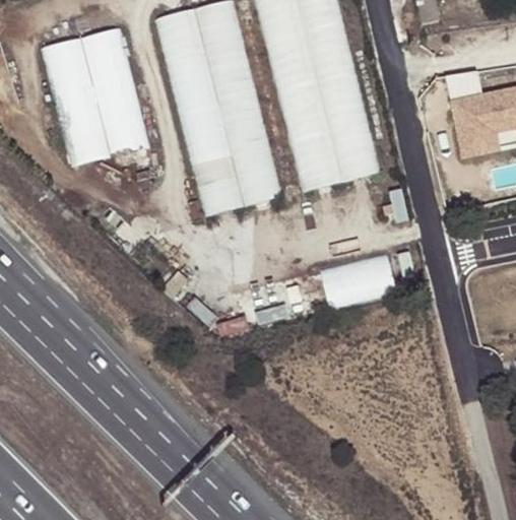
[(235,0),(224,0),(156,15),(203,215),(281,197),(235,0)]
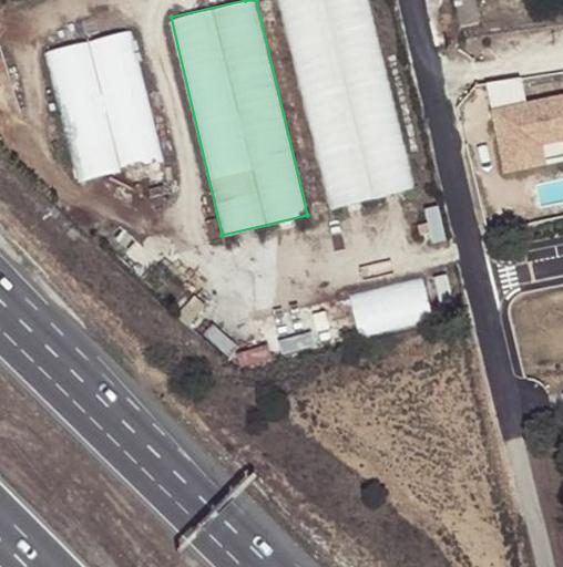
[(280,0),(328,208),(413,189),(370,0),(280,0)]
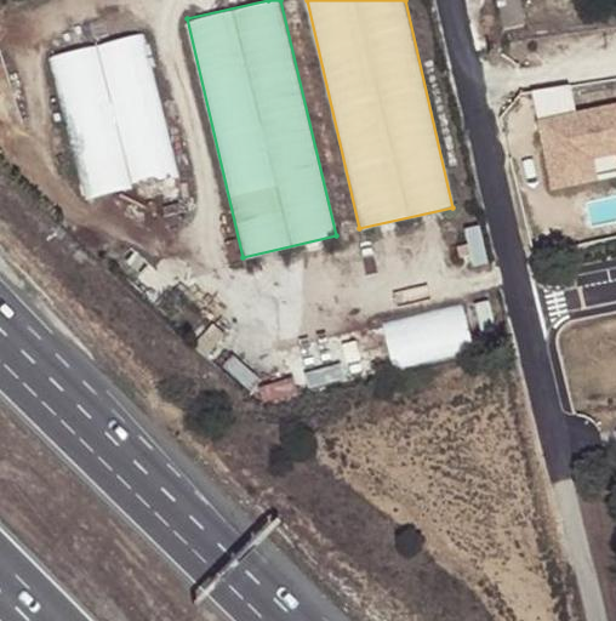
[(511,0),(506,0),(490,4),(496,32),(517,29),(511,0)]
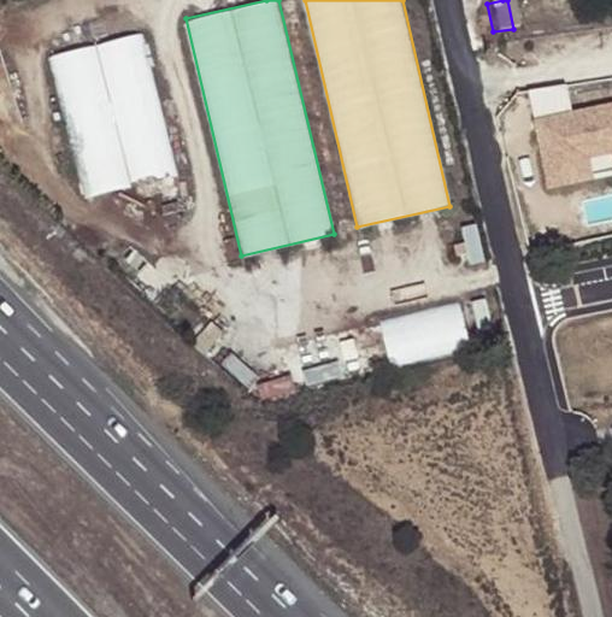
[(43,59),(74,177),(166,154),(139,35),(43,59)]
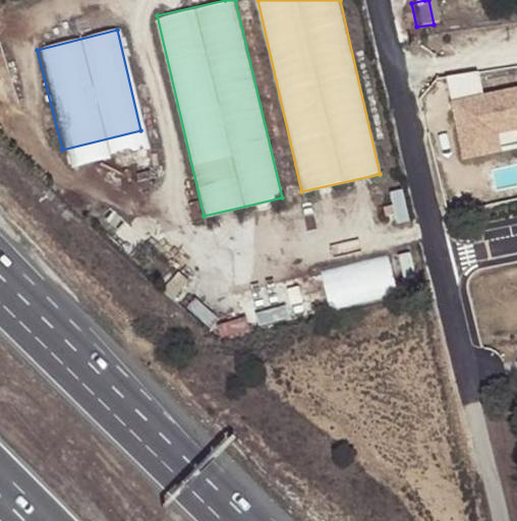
[(516,147),(516,85),(481,93),(478,70),(445,76),(458,157),(516,147)]
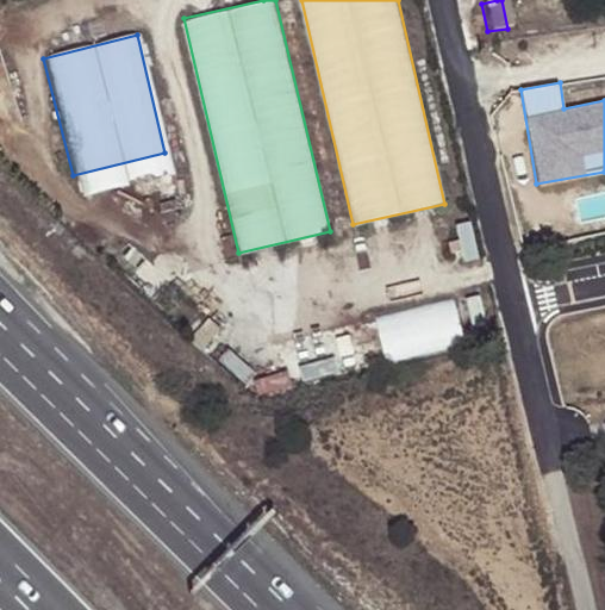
[(73,175),(79,198),(169,174),(164,153),(73,175)]
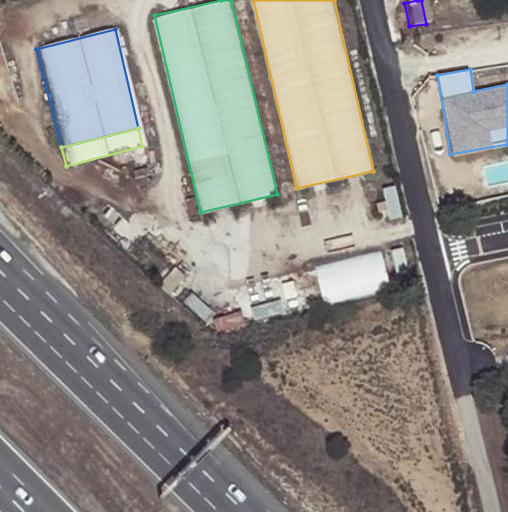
[(382,252),(315,261),(321,300),(387,291),(382,252)]
